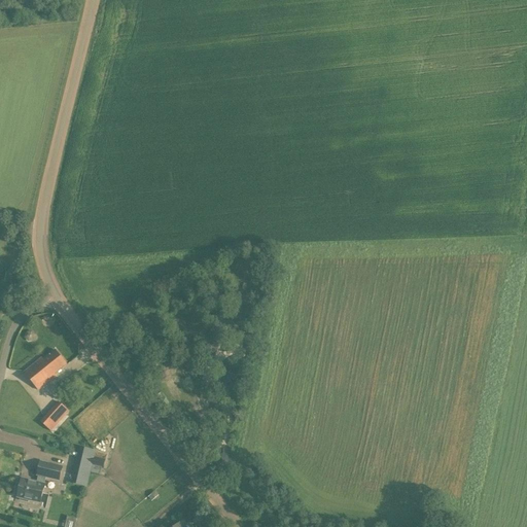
[(211,331),(223,338),(227,328),(215,323),(211,331)]
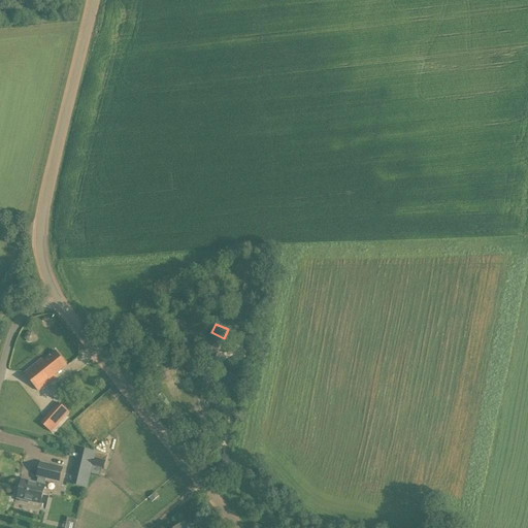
[(67,365),(55,351),(43,360),(41,358),(24,372),(38,391),(57,376),(55,374),(67,365)]
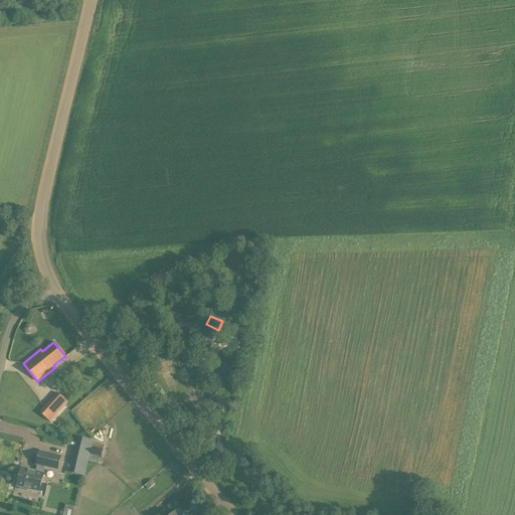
[(50,421),(67,401),(56,392),(39,411),(50,421)]
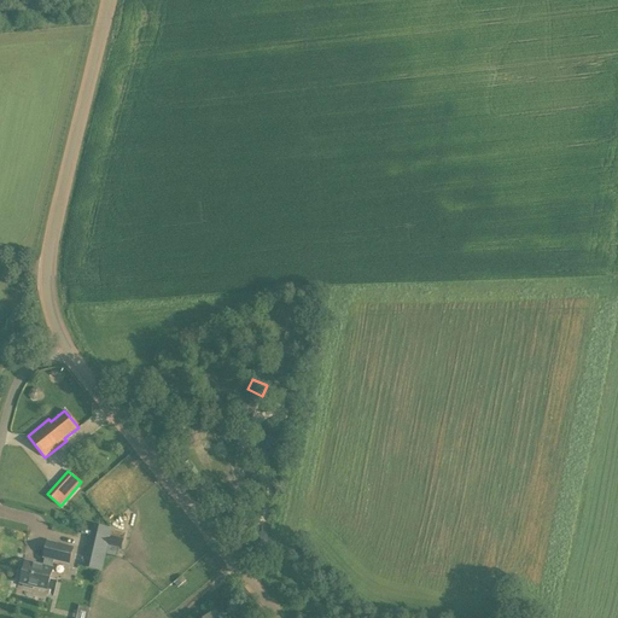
[(123,538),(106,535),(105,544),(108,546),(105,554),(116,558),(118,548),(121,548),(123,538)]
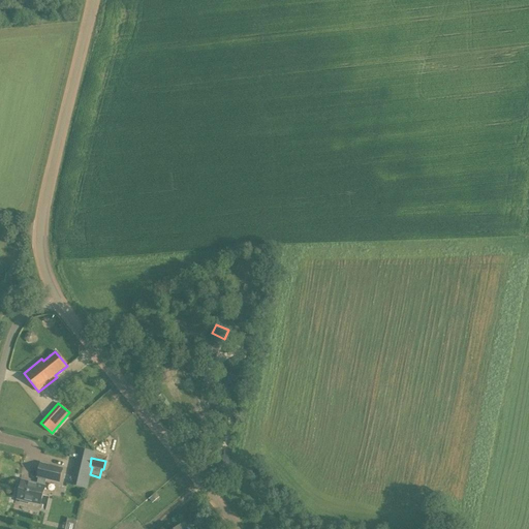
[(37,475),(38,476),(36,484),(22,480),(18,497),(21,498),(20,501),(28,503),(29,500),(40,503),(47,477),(59,480),(62,468),(40,463),(37,475)]
